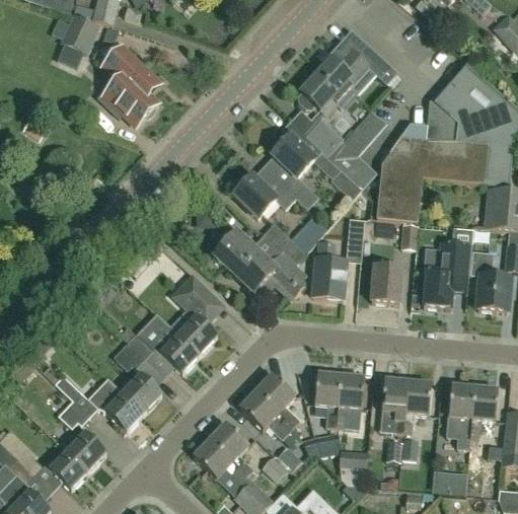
[(78,8),(79,0),(52,0),(52,4),(78,8)]
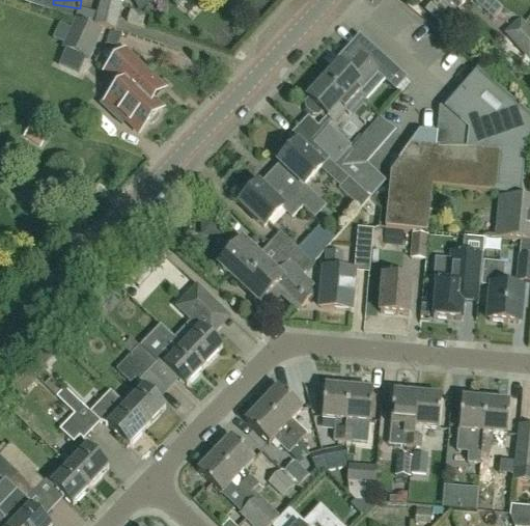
[(99,0),(96,8),(94,21),(114,26),(122,0),(99,0)]
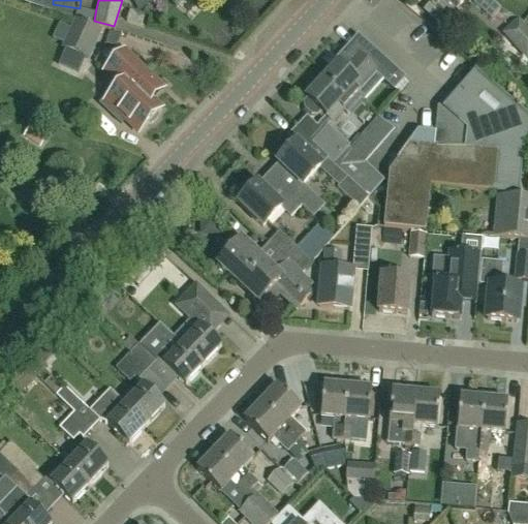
[(424,6),(445,25),(459,8),(455,4),(459,0),(429,0),(424,6)]
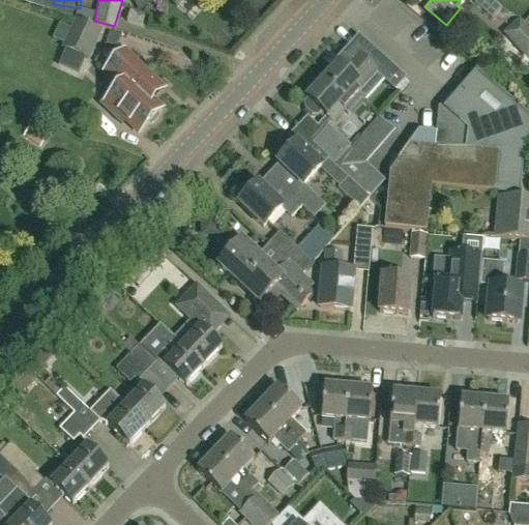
[(477,0),(493,13),(501,3),(497,0),(477,0)]
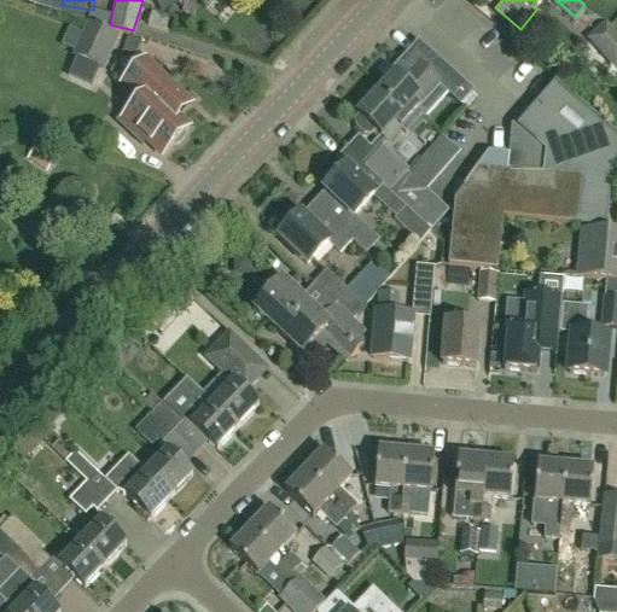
[(163,27),(167,15),(151,9),(147,21),(163,27)]
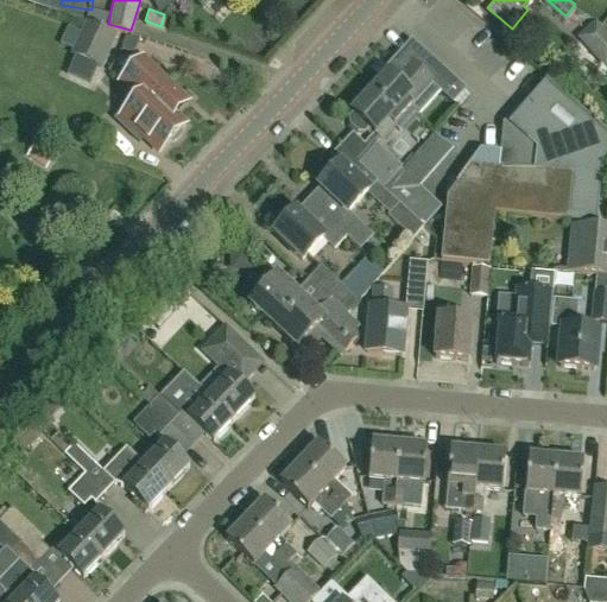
[(101,65),(117,32),(84,17),(69,51),(101,65)]
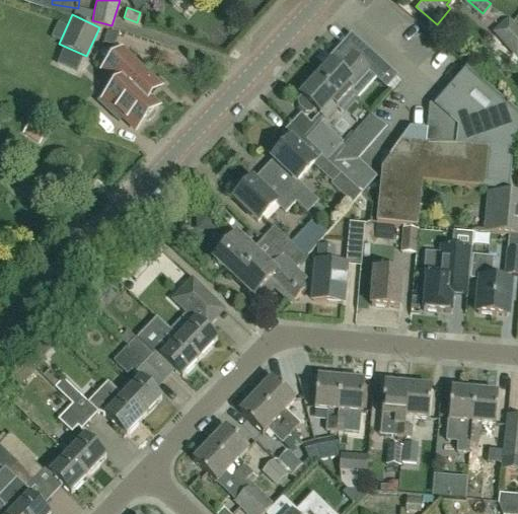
[(517,21),(515,19),(508,27),(517,38),(517,21)]
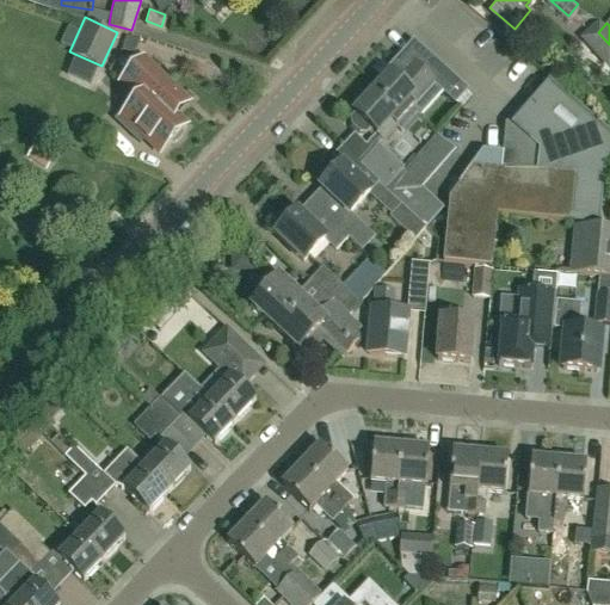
[(134,49),(139,35),(125,30),(121,45),(134,49)]
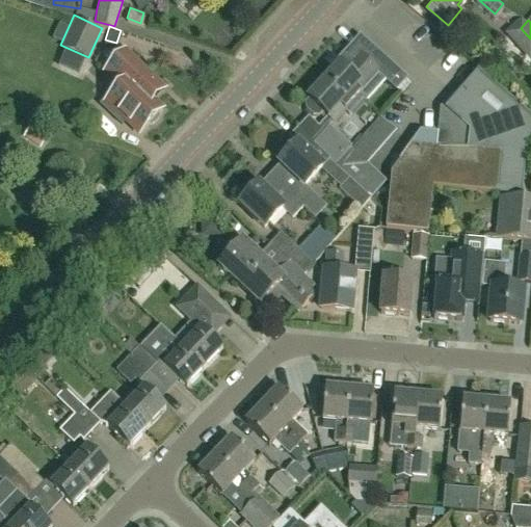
[(530,58),(514,31),(503,38),(521,68),(530,61),(530,58)]
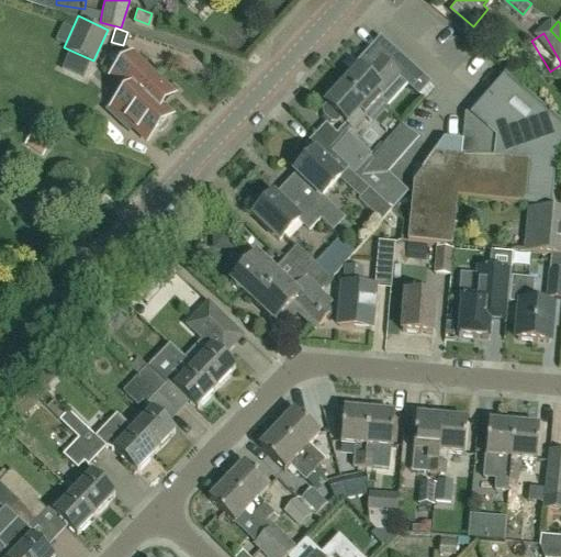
[(357,66),(345,78),(359,90),(361,88),(374,100),(379,104),(383,100),(378,96),(399,74),(406,80),(419,93),(430,81),(400,53),(390,64),(382,56),(379,53),(379,54),(369,46),(354,63),(357,66)]
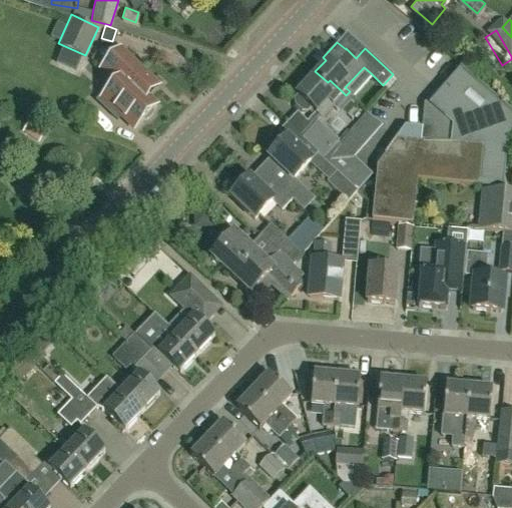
[(146,92),(147,86),(155,78),(120,45),(101,65),(116,79),(102,94),(134,124),(143,115),(147,115),(153,109),(153,104),(156,101),(146,92)]
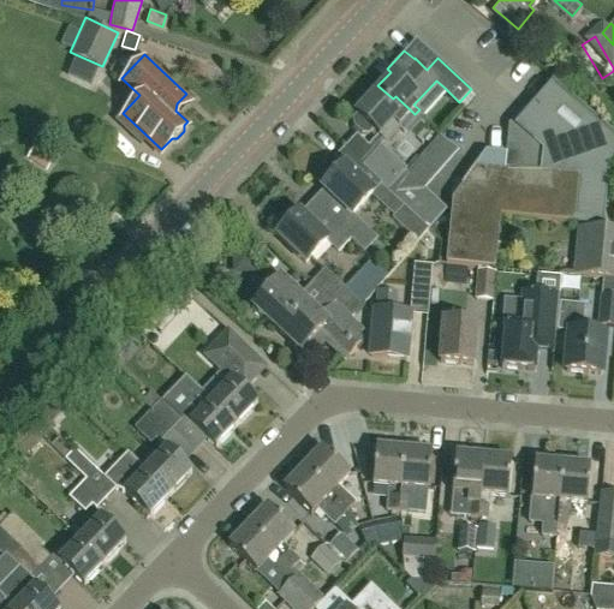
[(452,196),(446,260),(495,264),(500,213),(603,222),(608,165),(613,157),(613,129),(554,78),(508,131),(505,165),(476,162),(452,196)]
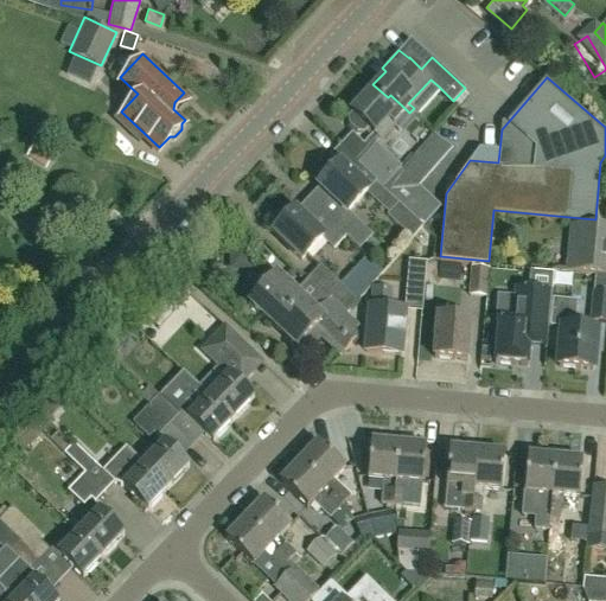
[(399,126),(409,113),(390,95),(388,97),(372,84),(362,97),(352,108),(353,109),(350,113),(350,119),(358,127),(364,127),(368,123),(374,128),(381,134),(394,121),(399,126)]
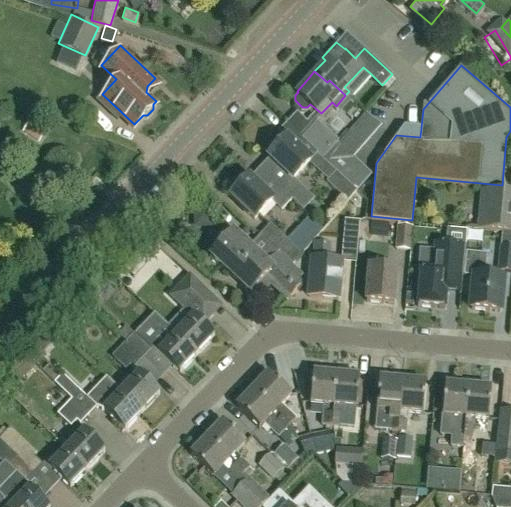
[(46,125),(30,115),(22,127),(37,137),(46,125)]
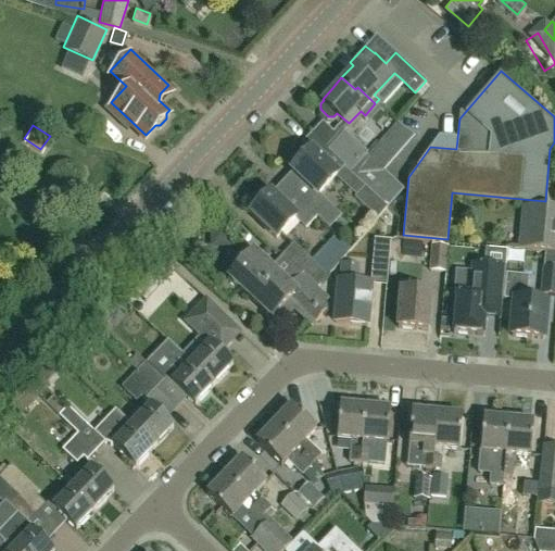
[(342,129),(328,145),(326,147),(349,168),(365,150),(342,129)]
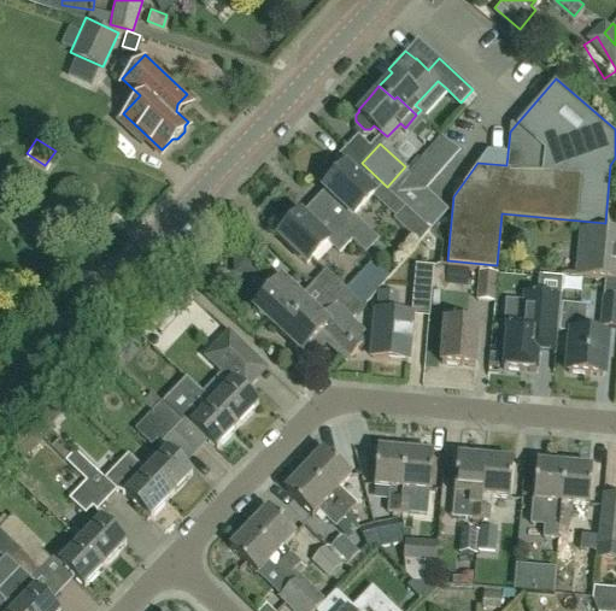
[(318,204),(351,235),(364,247),(375,235),(362,223),(363,221),(352,210),(370,191),(373,188),(346,162),(324,186),(330,192),(318,204)]
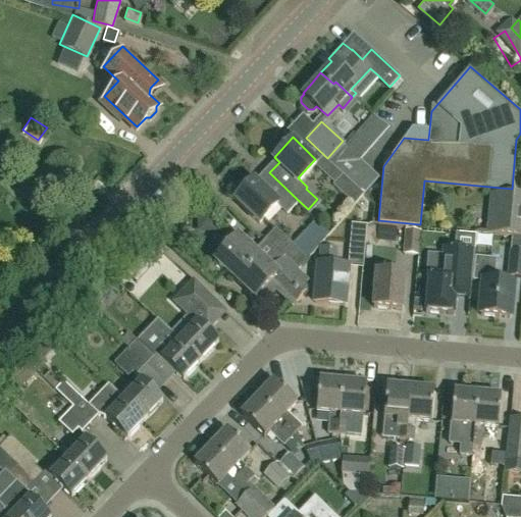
[(287,210),(297,199),(269,172),(260,183),(255,176),(236,197),(259,219),(276,200),(287,210)]
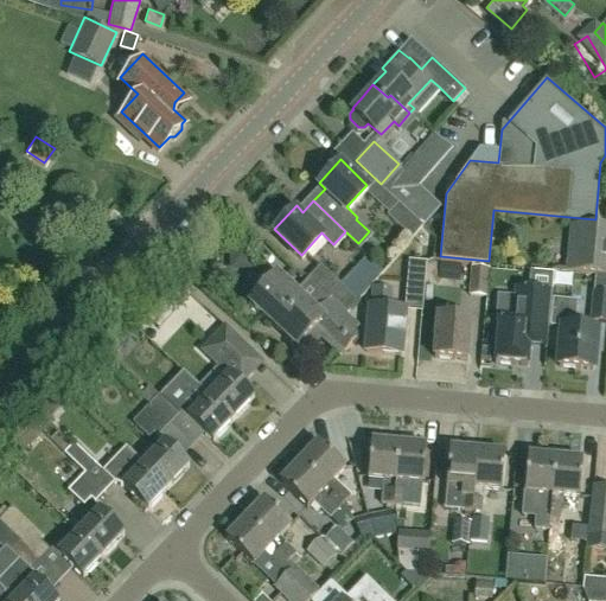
[(410,234),(421,222),(397,200),(388,210),(386,212),(410,234)]
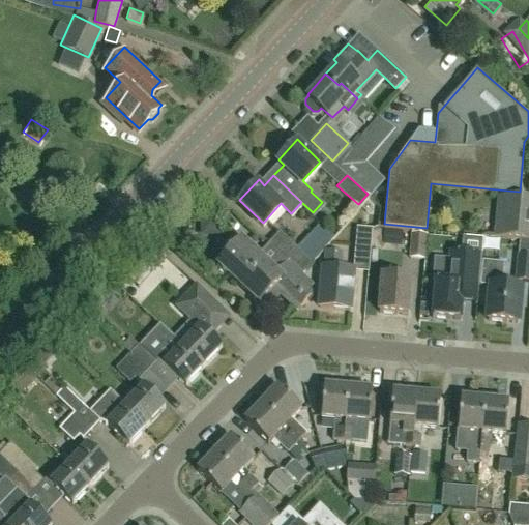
[(528,196),(497,194),(493,235),(511,236),(528,237),(528,196)]
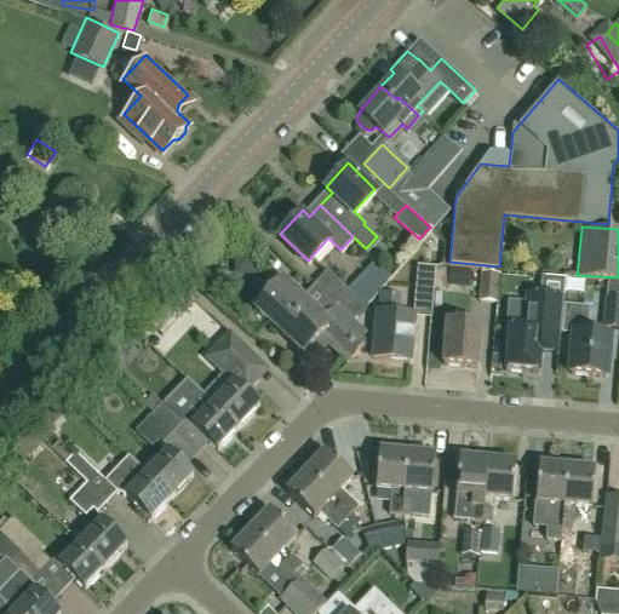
[(370,300),(394,271),(379,259),(355,287),(370,300)]
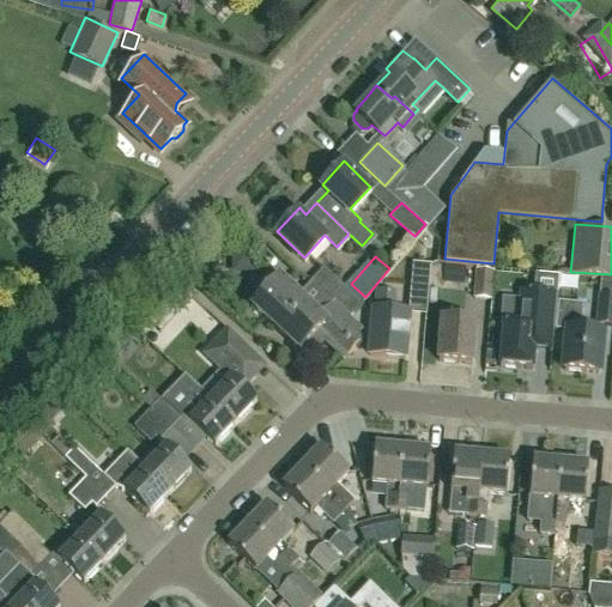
[(412,259),(408,308),(408,309),(425,310),(429,260),(412,259)]
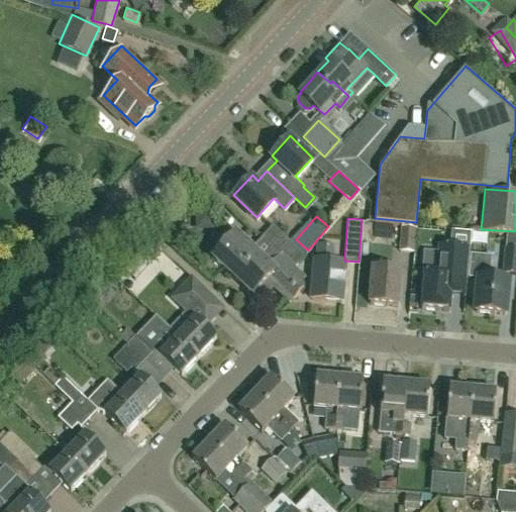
[(295,262),(304,252),(272,222),(264,231),(295,262)]
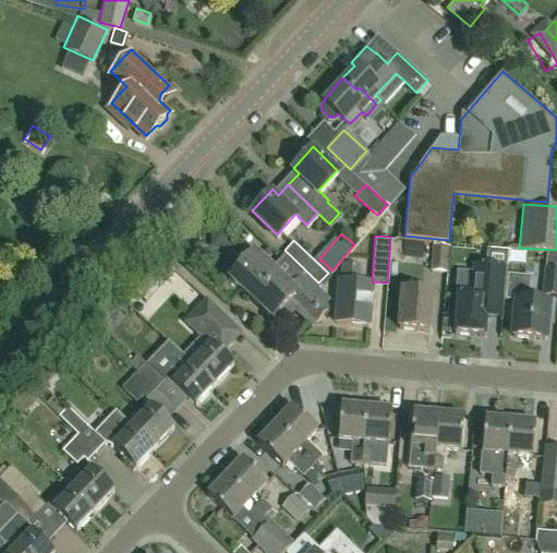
[(446,269),(448,243),(432,241),(430,267),(446,269)]
